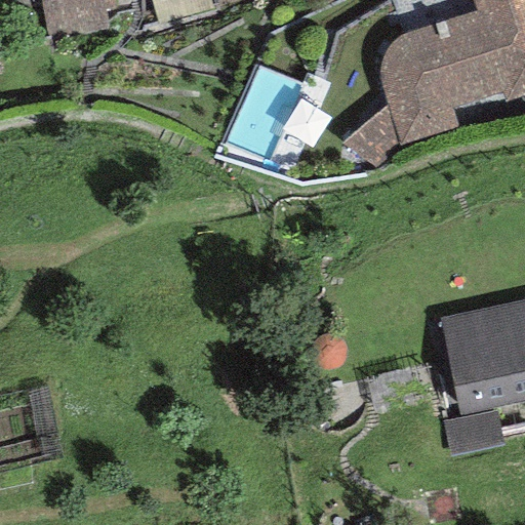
[(113,0),(39,0),(44,39),(108,30),(105,12),(117,8),(113,0)]
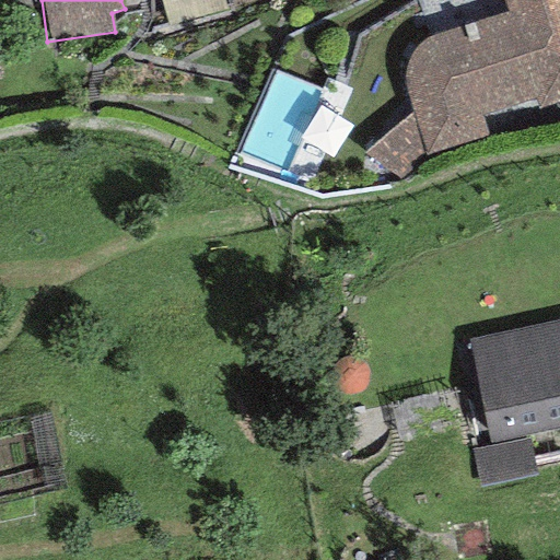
[(170,0),(177,22),(243,0),(170,0)]
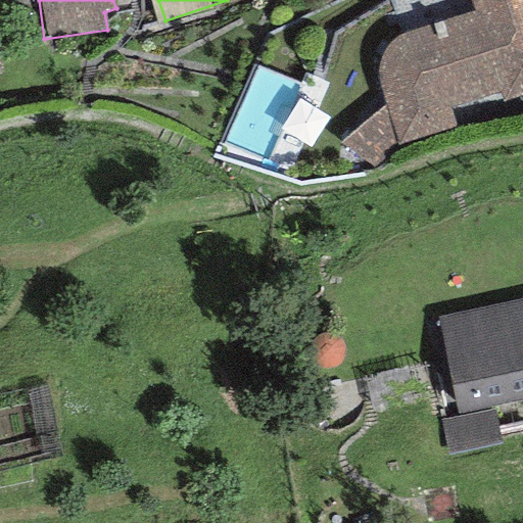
[(522,0),(469,0),(474,12),(407,31),(396,37),(386,45),(378,57),(377,75),(385,106),(339,144),(373,169),(397,145),(456,127),(448,107),(502,95),(502,104),(522,97),(522,0)]
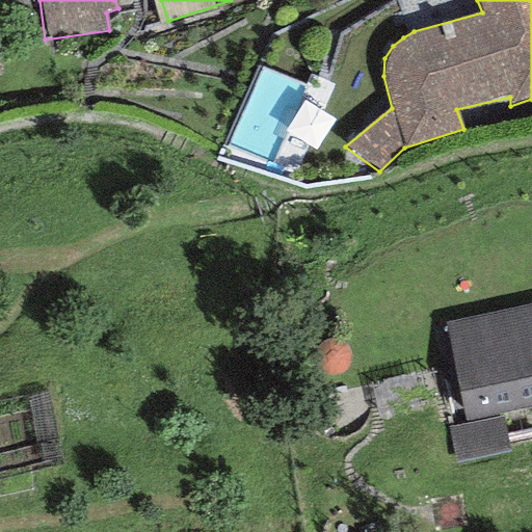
[(531,303),(445,322),(464,421),(531,406),(531,303)]
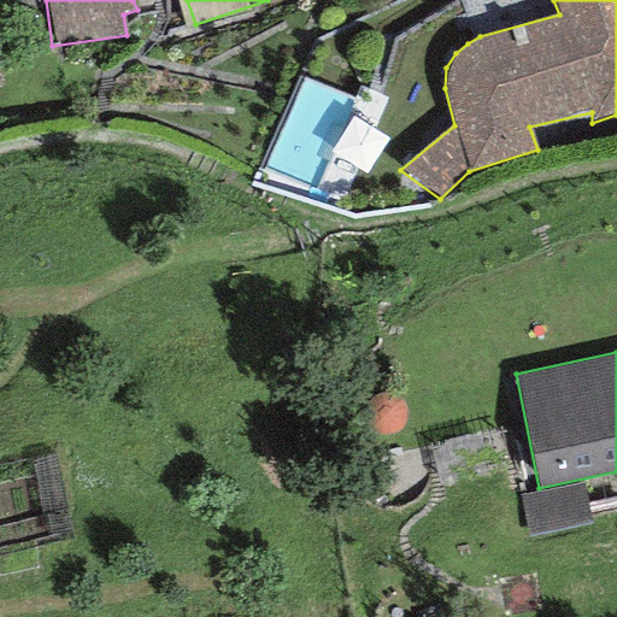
[(583,482),(519,495),(528,536),(592,523),(583,482)]
